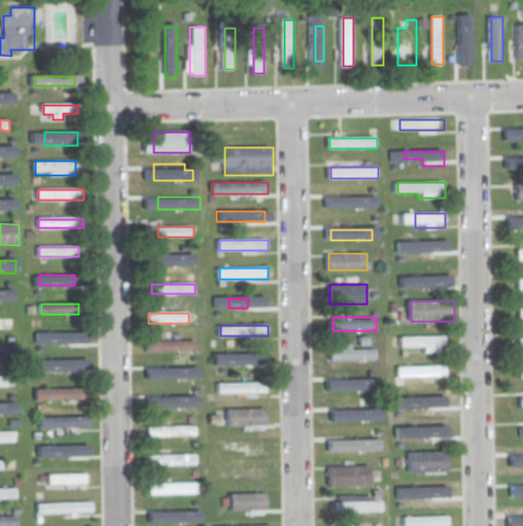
[(447,337),(403,337),(403,348),(425,348),(425,352),(447,352),(447,337)]
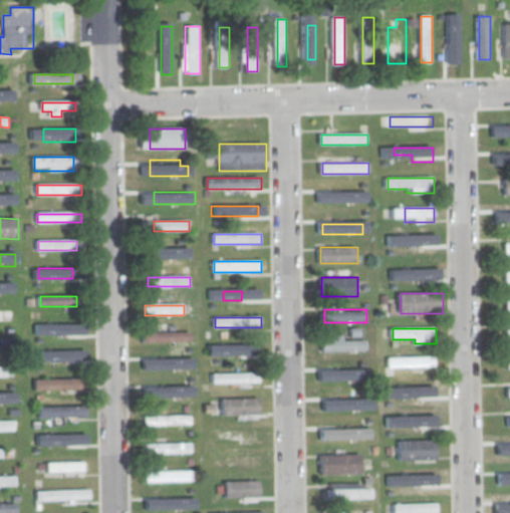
[(146,342),(192,342),(192,333),(146,333),(146,342)]
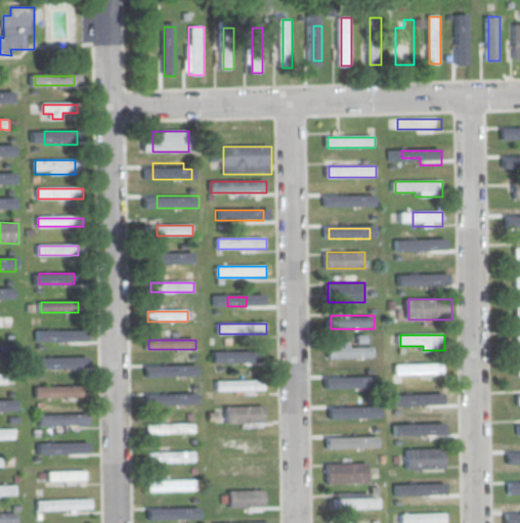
[(353,347),(353,343),(331,343),(331,358),(376,358),(376,347),(353,347)]
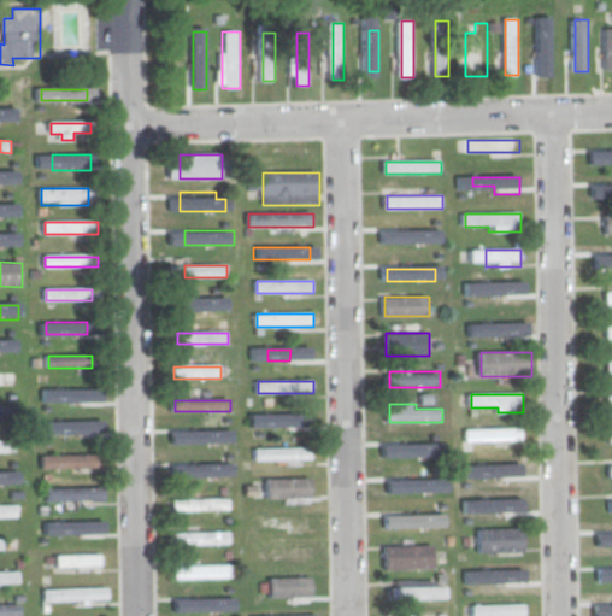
[(468,441),(524,441),(524,429),(468,429),(468,441)]
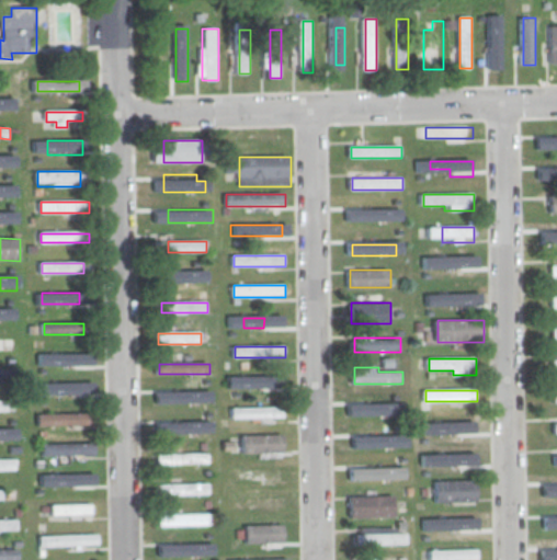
[(0,401),(0,411),(14,412),(14,401),(0,401)]
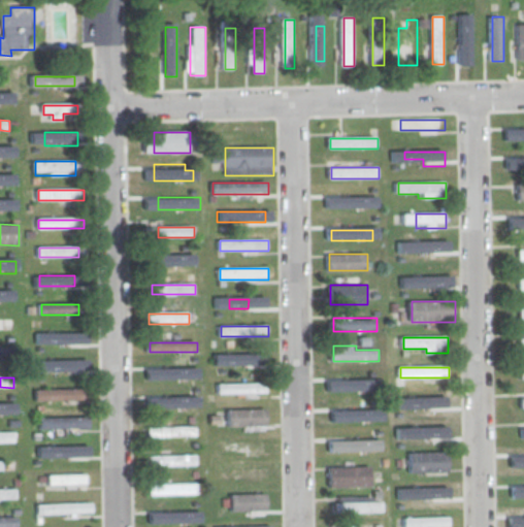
[(267,385),(220,385),(220,394),(267,394),(267,385)]
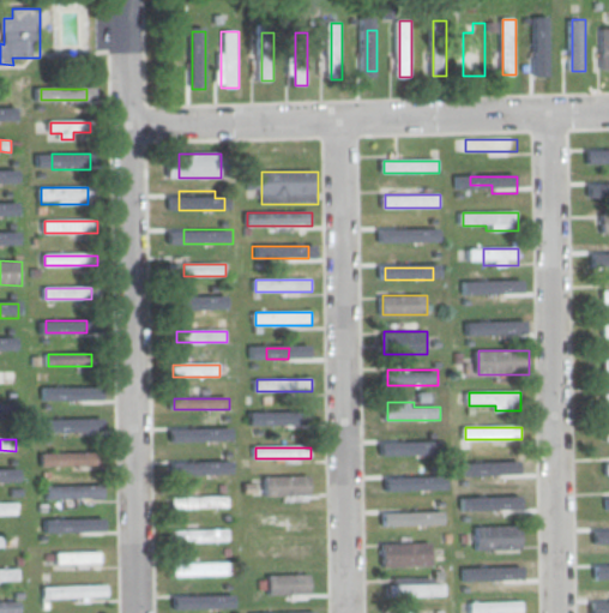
[(103,466),(103,454),(43,454),(43,466),(103,466)]
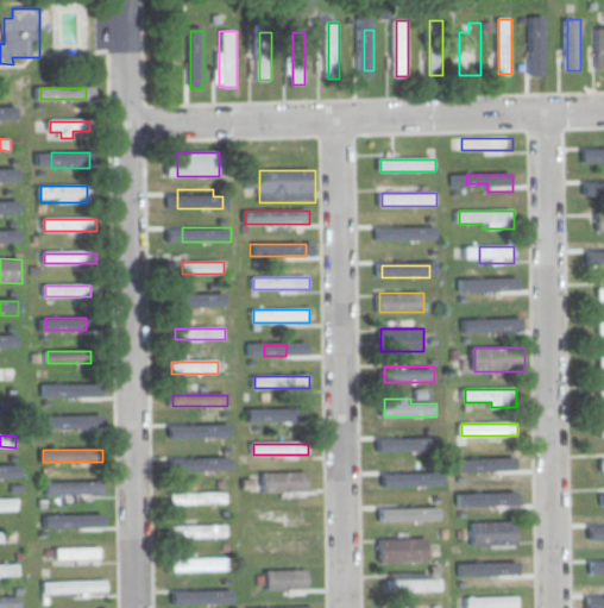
[(428,469),(385,469),(385,488),(440,488),(440,476),(428,476),(428,469)]
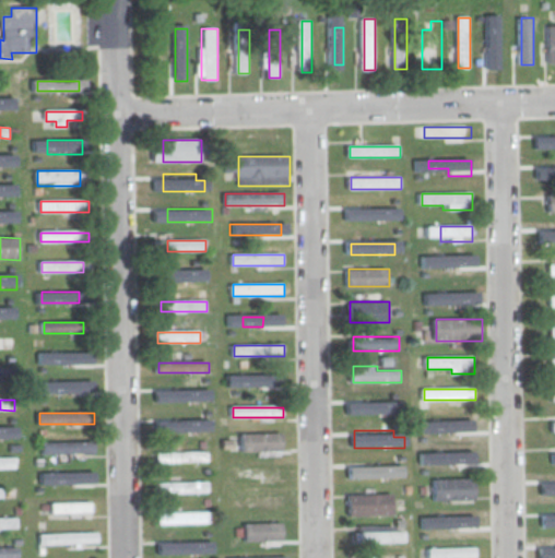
[(243,434),(243,452),(284,452),(284,434),(243,434)]
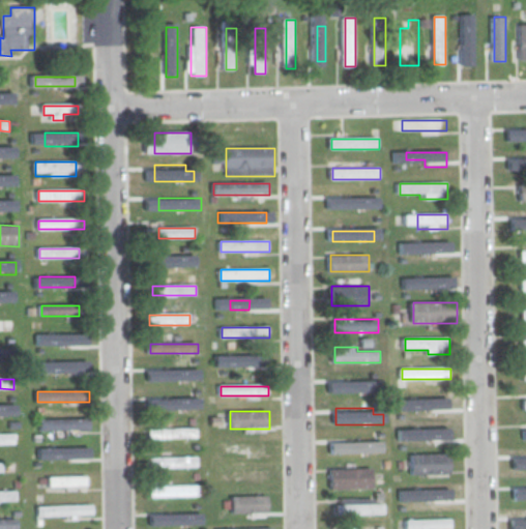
[(91,431),(91,419),(41,419),(41,431),(91,431)]
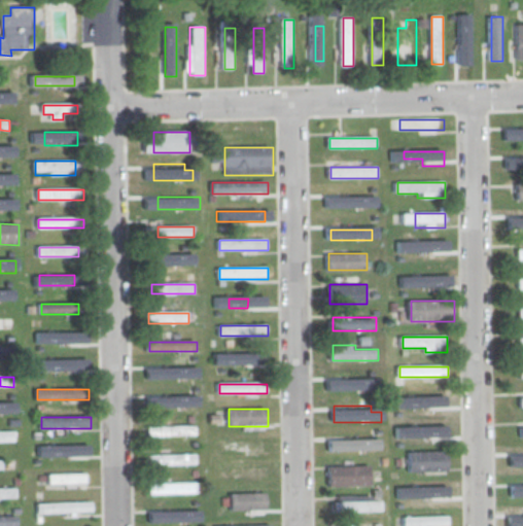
[(151,426),(151,436),(197,436),(197,426),(151,426)]
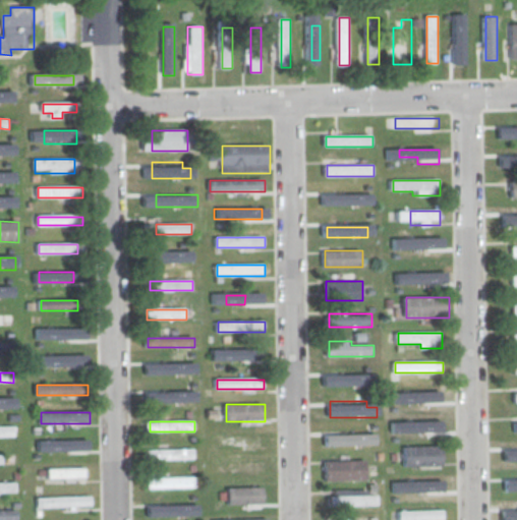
[(17,427),(0,426),(0,438),(17,439),(17,427)]
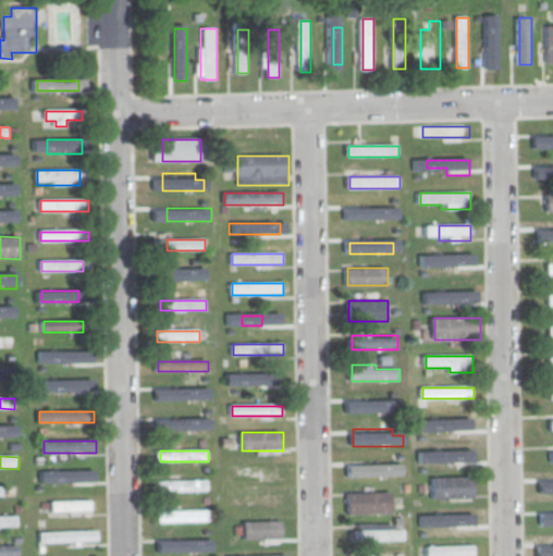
[(285,465),(235,465),(235,478),(285,478),(285,465)]
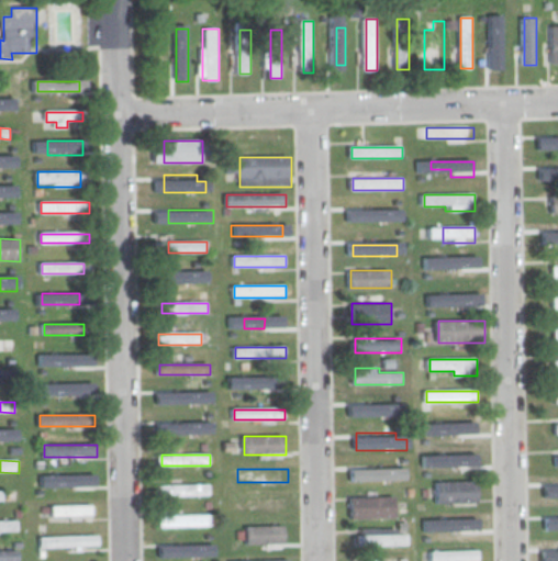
[(479,504),(479,482),(438,482),(438,504),(479,504)]
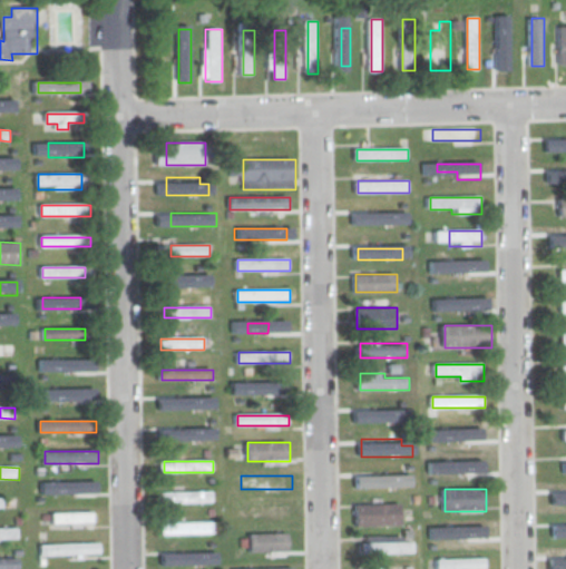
[(167,503),(215,503),(215,492),(167,492),(167,503)]
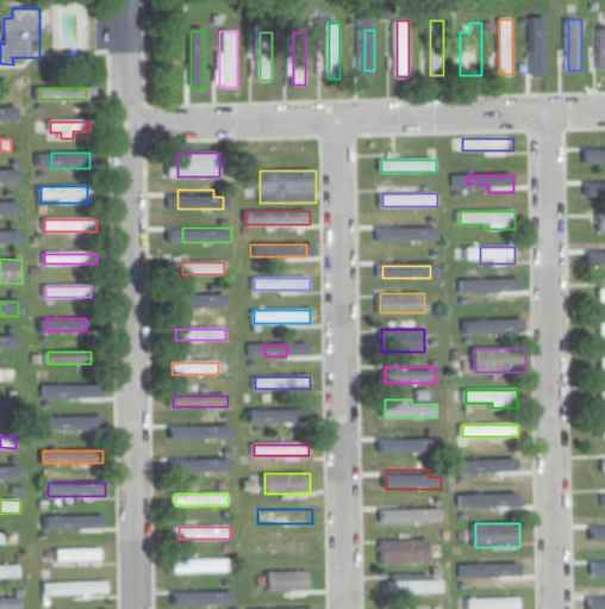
[(382,540),(382,564),(430,564),(430,540),(382,540)]
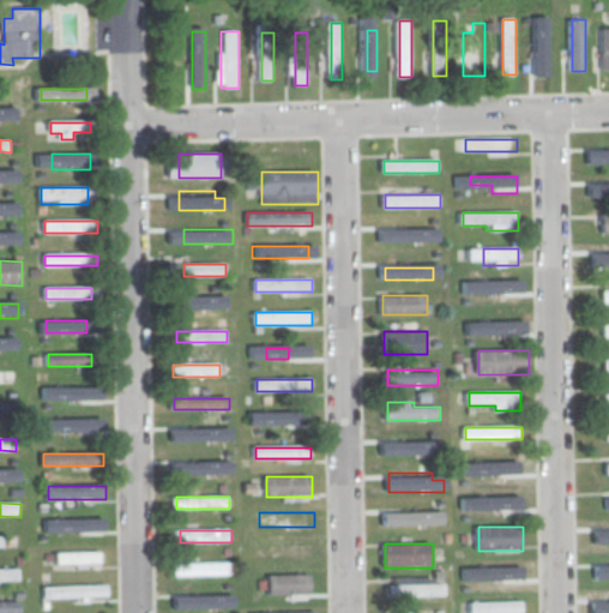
[(102,565),(102,552),(58,552),(58,565),(102,565)]
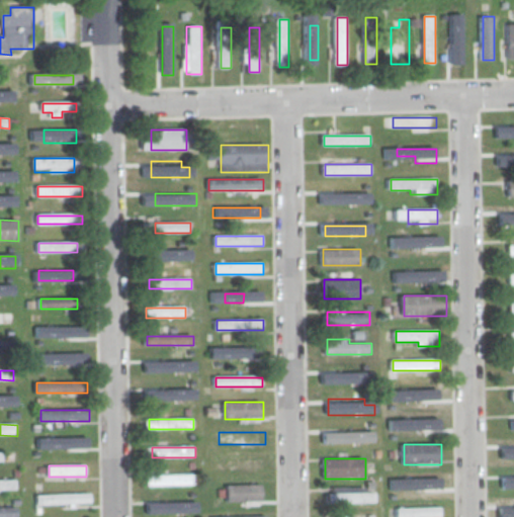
[(149,477),(149,486),(196,486),(196,477),(149,477)]
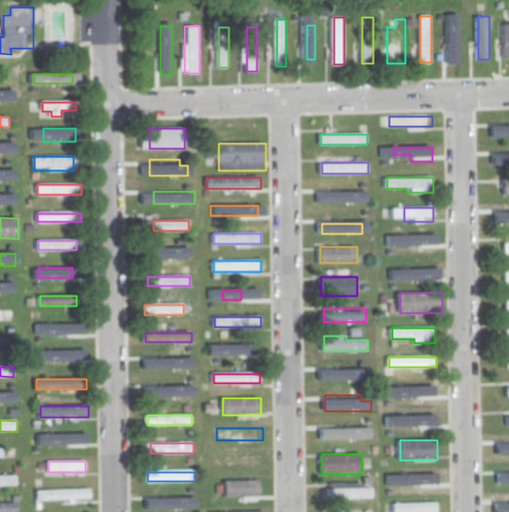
[(0,486),(12,486),(12,474),(0,473),(0,486)]
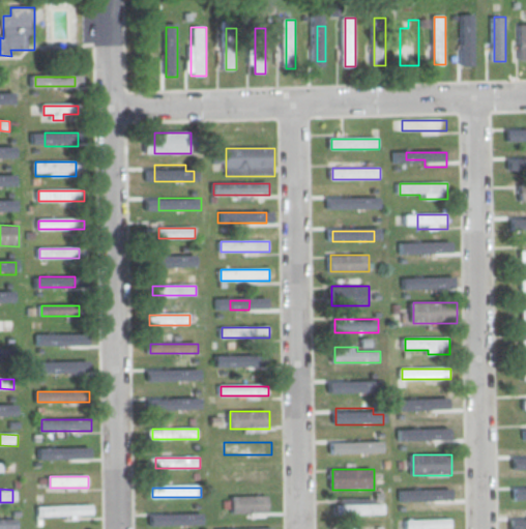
[(270,513),(270,496),(233,497),(233,513),(270,513)]
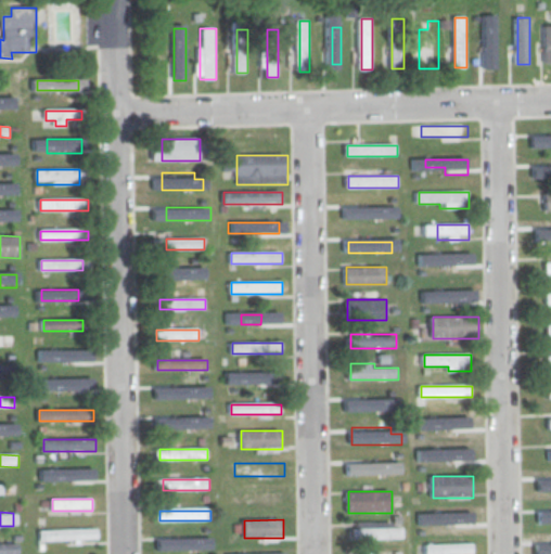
[(354,523),(354,540),(404,540),(404,523),(354,523)]
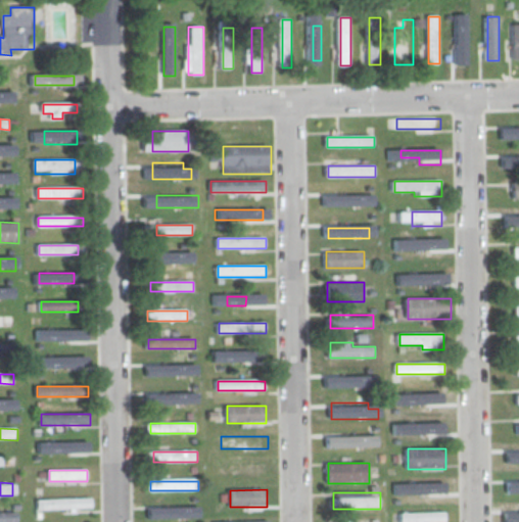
[(39,499),(39,510),(93,510),(93,499),(39,499)]
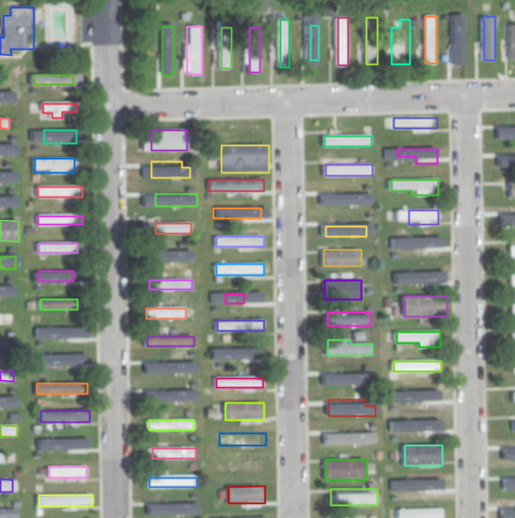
[(17,517),(18,509),(0,509),(0,517),(17,517)]
